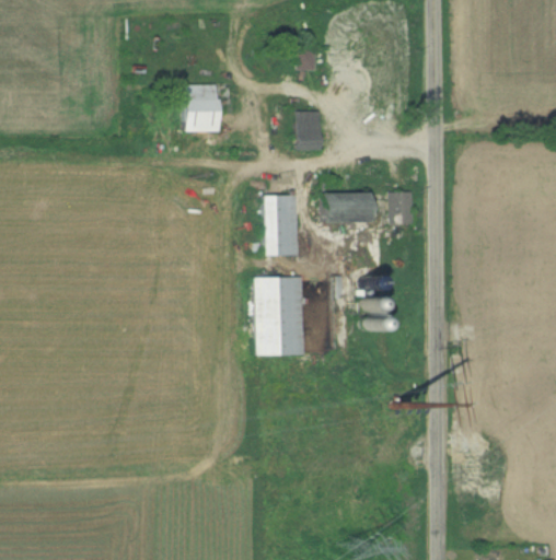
[(298,69),(317,69),(317,48),(298,48),(298,69)]
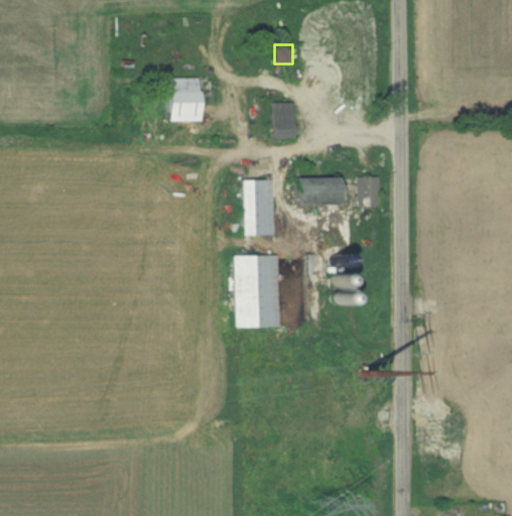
[(202,121),(202,106),(213,106),(213,78),(169,78),(169,121),(202,121)]
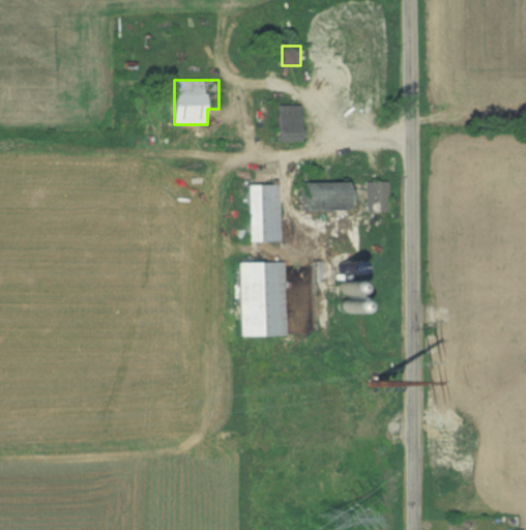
[(280,142),(303,142),(303,106),(280,106),(280,142)]
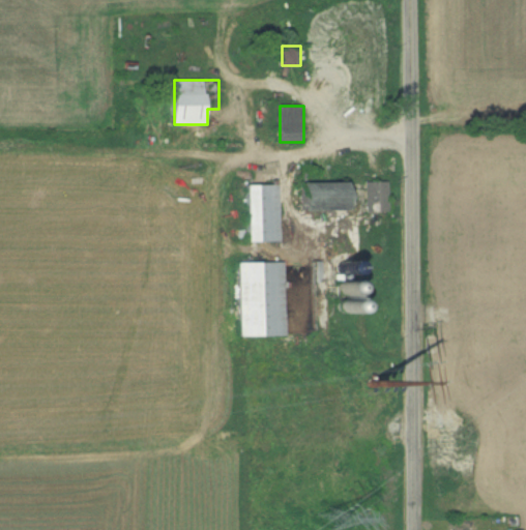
[(303,209),(347,209),(347,181),(303,181),(303,209)]
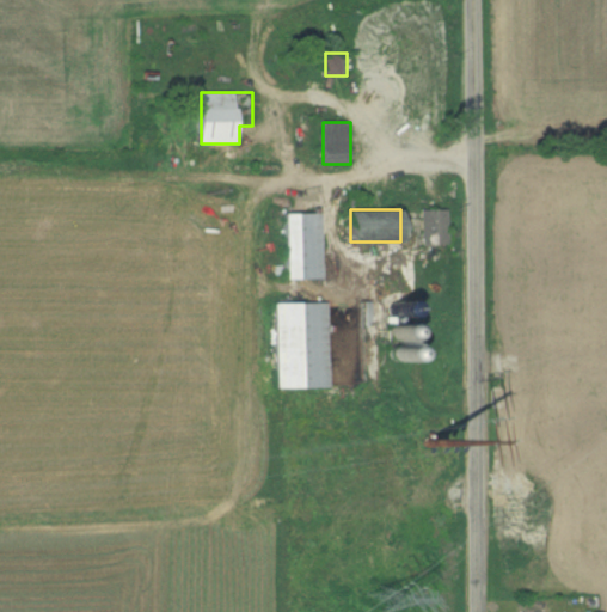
[(451,244),(451,209),(425,209),(425,244),(451,244)]
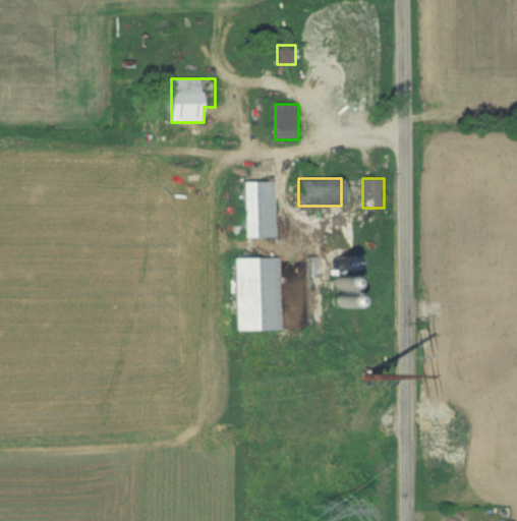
[(277,237),(277,181),(245,181),(245,237),(277,237)]
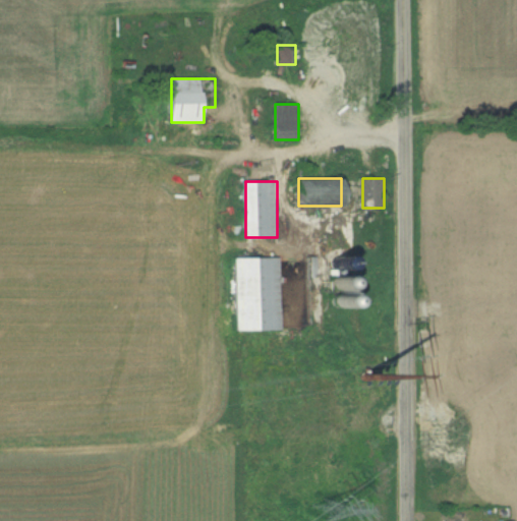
[(238,331),(282,330),(282,292),(259,292),(259,259),(238,259),(238,331)]
